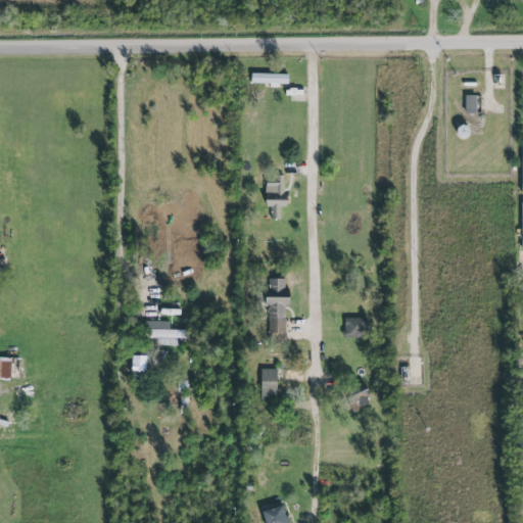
[(286,85),(287,75),(249,74),(249,84),(286,85)]
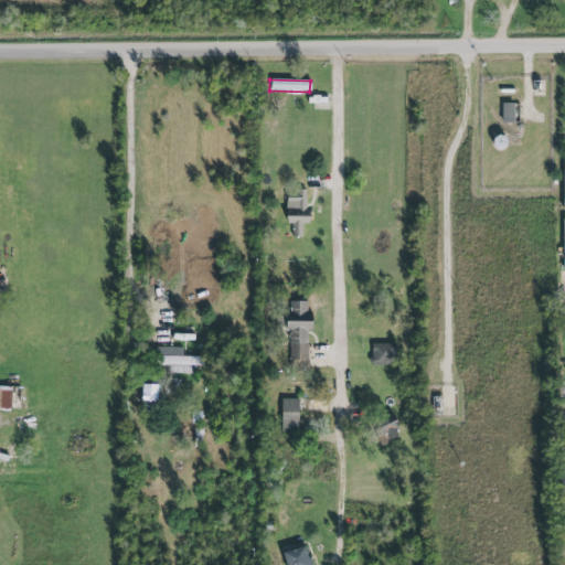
[(501,123),(513,123),(513,104),(501,104),(501,123)]
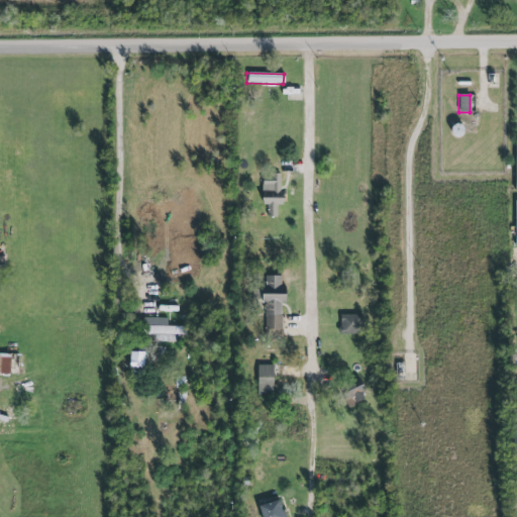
[(277,216),(277,204),(282,204),(283,201),(287,201),(287,192),(283,192),(283,190),(281,190),(280,173),(270,173),(270,176),(263,176),(263,177),(262,177),(262,180),(263,180),(263,184),(262,184),(262,185),(262,186),(262,194),(262,196),(264,204),(267,204),(267,216),(277,216)]
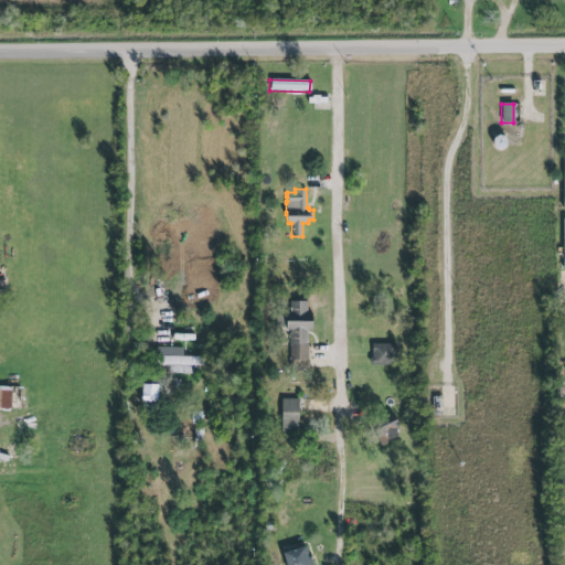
[(309,368),(309,359),(308,359),(308,343),(308,330),(312,330),(312,310),(307,310),(307,300),(298,299),(290,300),(290,301),(288,301),(288,305),(290,305),(290,306),(289,306),(289,310),(276,310),(276,327),(286,326),(286,329),(290,329),(290,331),(289,332),(288,334),(290,336),(290,368),(309,368)]
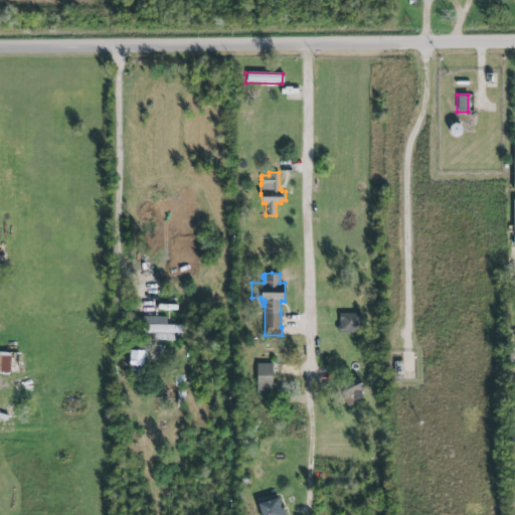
[(338,332),(360,332),(360,314),(338,314),(338,332)]
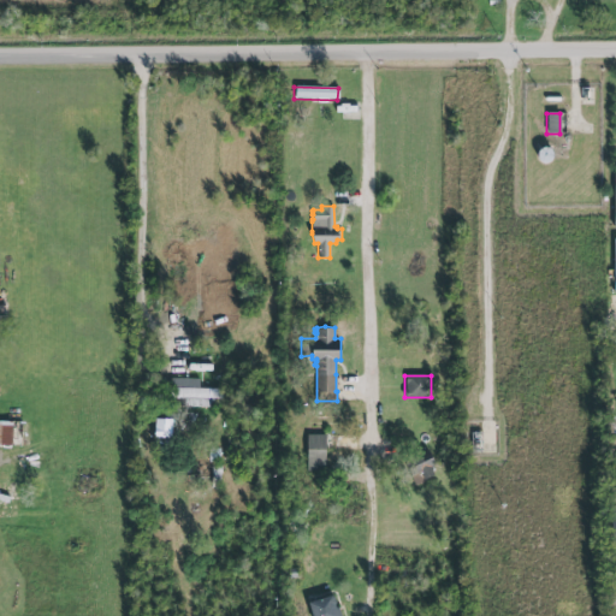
[(220,398),(220,389),(199,389),(199,379),(170,379),(170,398),(184,400),(184,408),(211,408),(211,398),(220,398)]
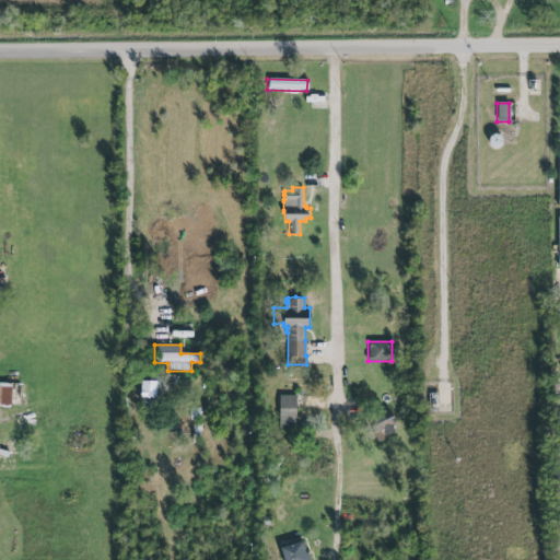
[(0,404),(20,405),(21,384),(0,383),(0,404)]
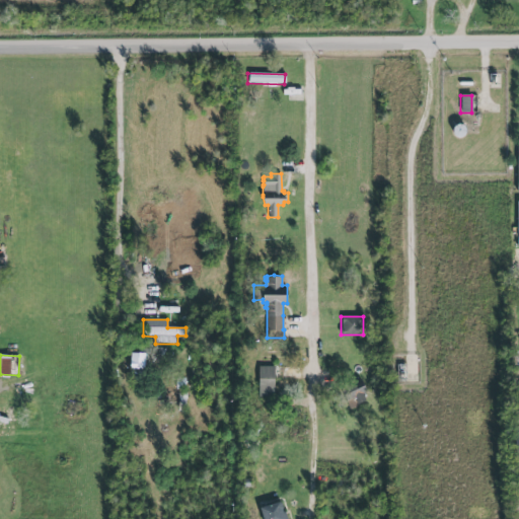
[(257,396),(274,396),(273,366),(256,367),(257,396)]
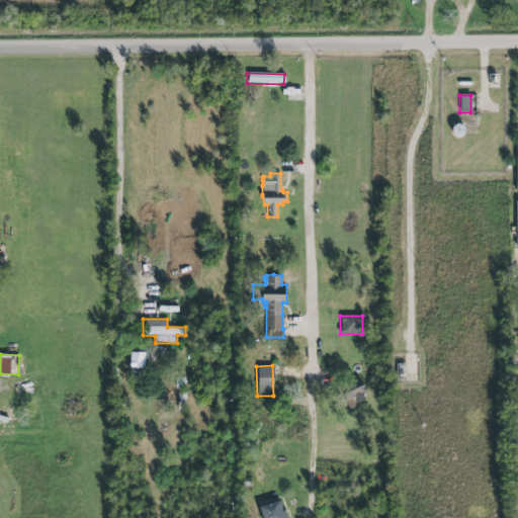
[(365,403),(359,380),(341,385),(347,408),(365,403)]
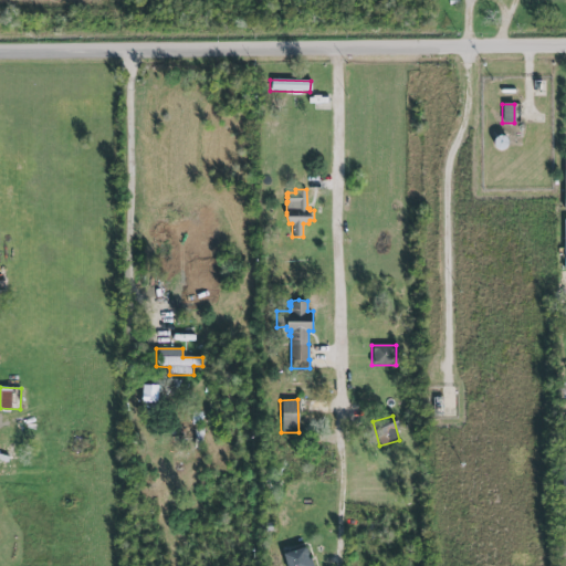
[(284,565),(310,565),(306,548),(282,554),(284,565)]
